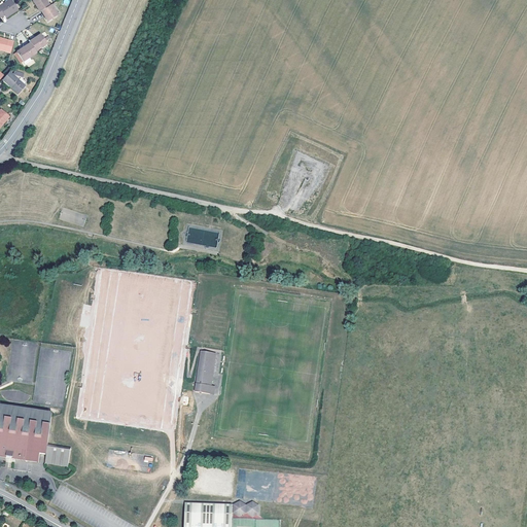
[(18,9),(11,0),(9,0),(0,6),(0,16),(0,18),(4,15),(6,18),(18,9)]
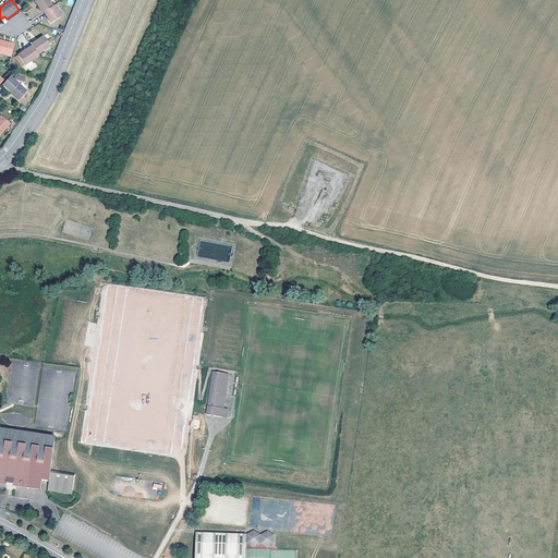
[(43,12),(52,5),(48,0),(35,0),(34,1),(43,13),(43,12)]
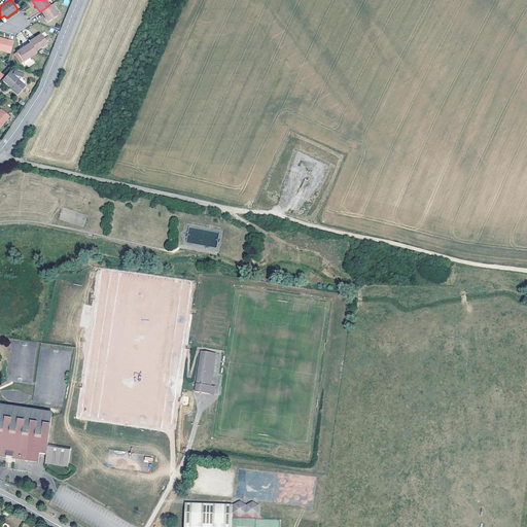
[(49,5),(40,11),(47,22),(58,14),(50,4),(49,5)]
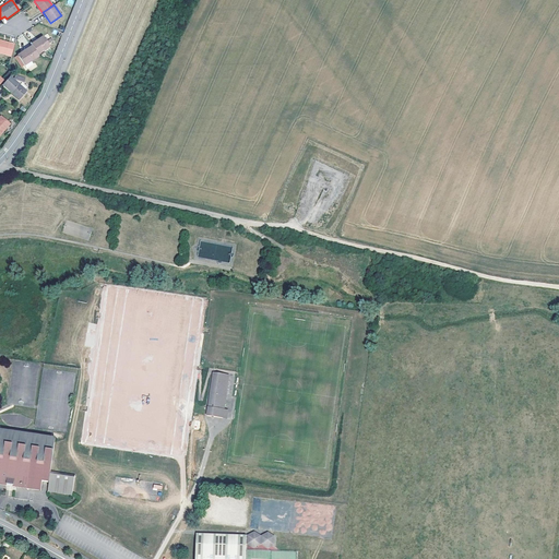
[(32,46),(37,55),(50,46),(43,36),(31,44),(32,46)]
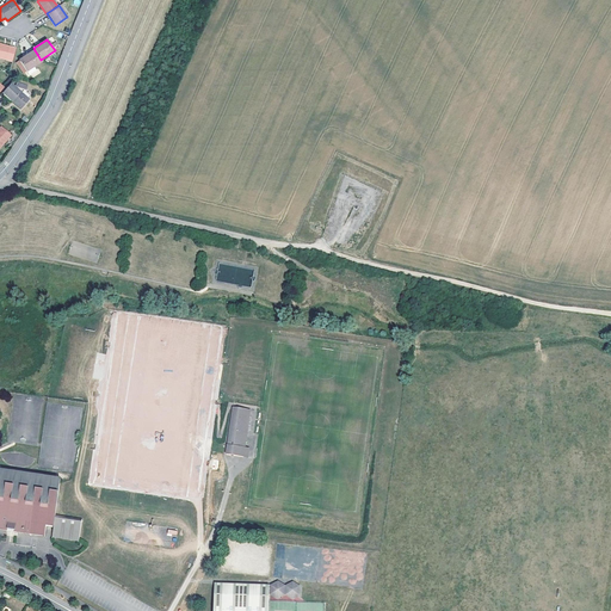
[(0,57),(12,62),(17,48),(5,45),(5,47),(0,44),(0,57)]
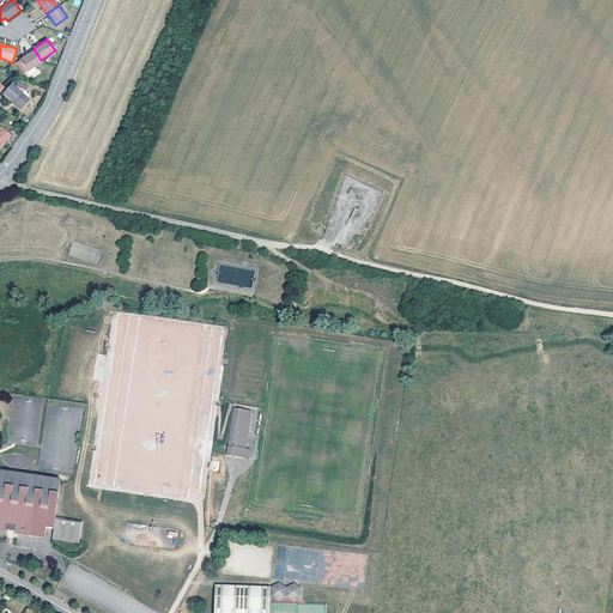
[(29,56),(20,62),(26,72),(42,61),(41,60),(35,50),(28,55),(29,56)]
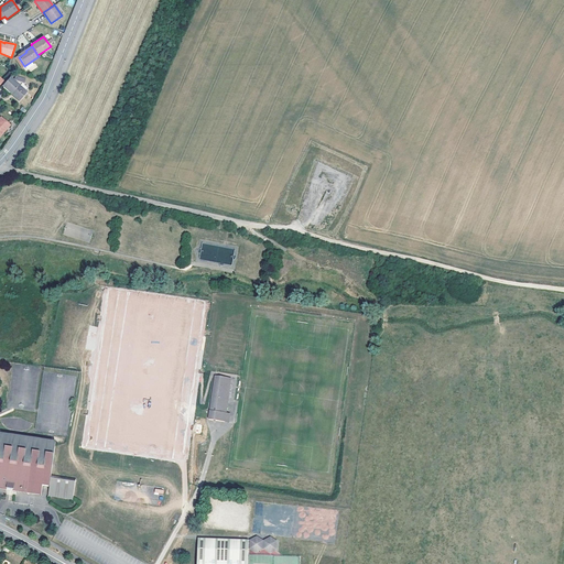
[(13,80),(10,77),(2,86),(19,100),(26,93),(19,85),(21,83),(24,84),(25,79),(15,76),(13,80)]
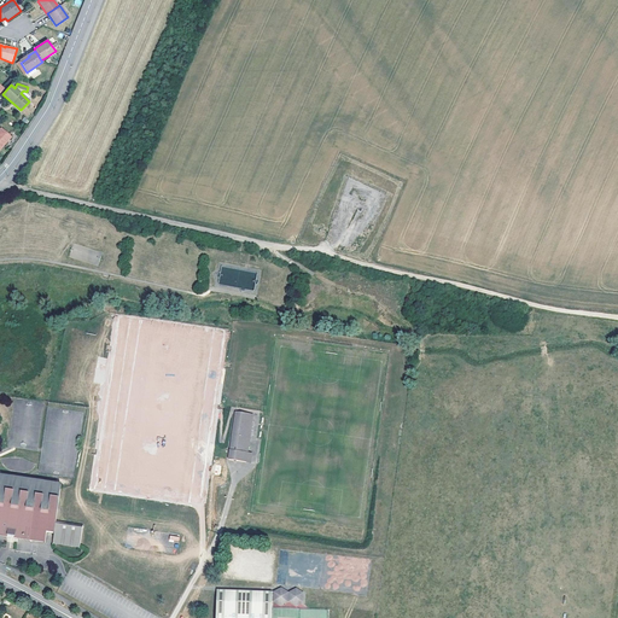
[(0,149),(11,136),(0,128),(0,149)]
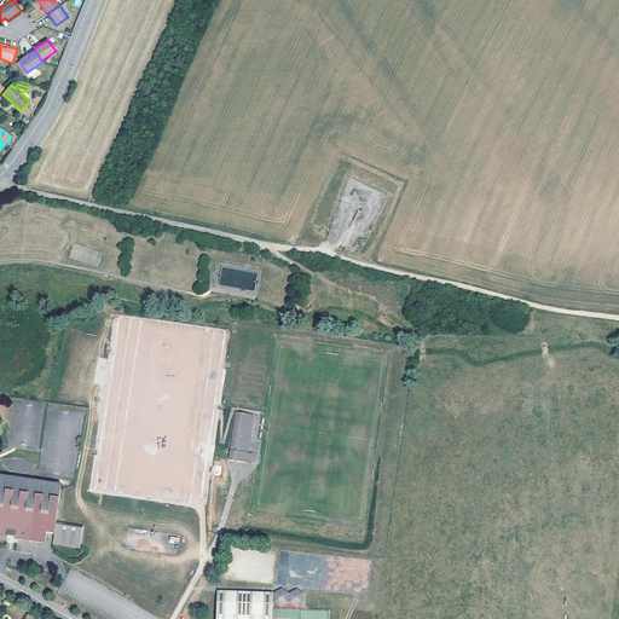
[(347,278),(346,276),(342,278),(336,282),(340,287),(346,283),(343,281),(347,278)]
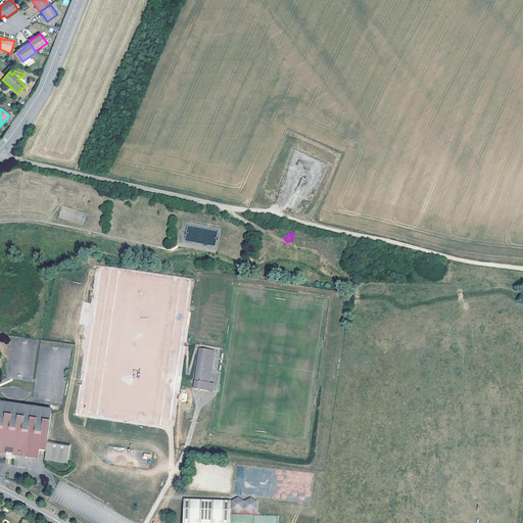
[(209,382),(215,349),(199,347),(194,388),(208,390),(209,382)]
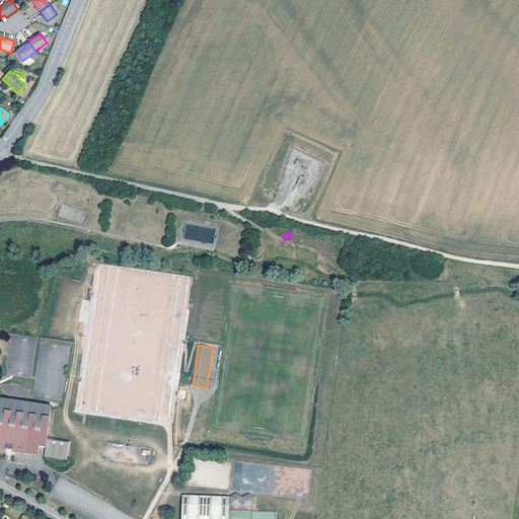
[(40,445),(46,446),(48,438),(52,409),(0,400),(0,449),(39,455),(40,445)]
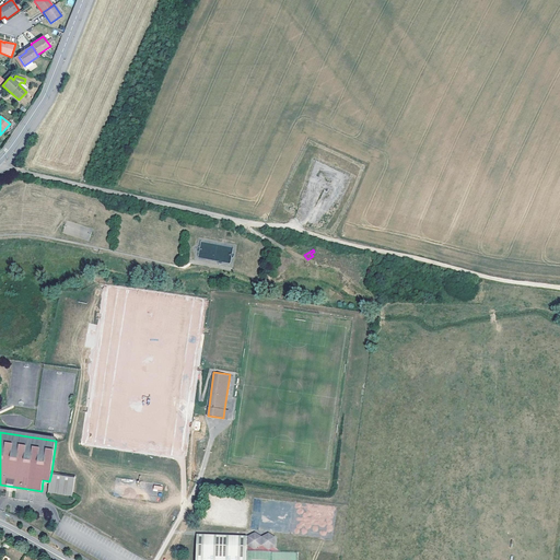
[(48,492),(72,496),(76,476),(51,473),(49,481),(48,492)]
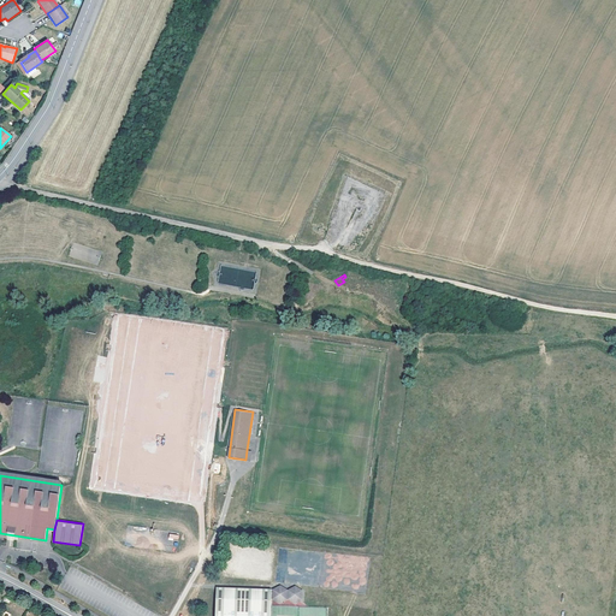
[(270,615),(271,606),(271,599),(273,599),(279,604),(288,600),(295,604),(302,600),(302,591),(295,586),(288,591),(280,586),(273,590),(217,588),(215,615),(270,615)]
